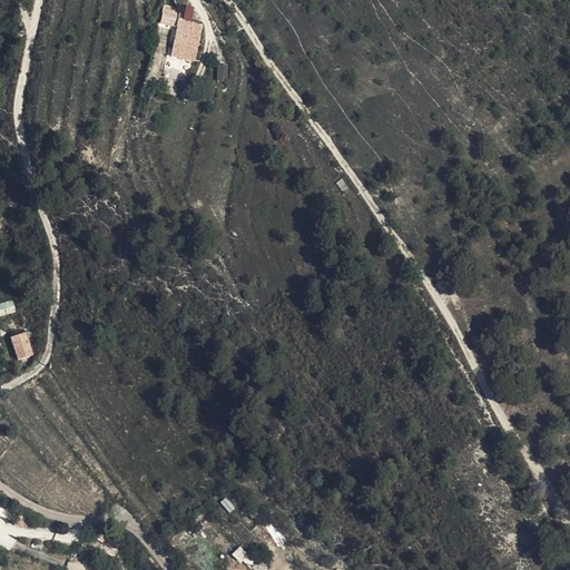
[(186,5),(183,18),(190,20),(194,7),(186,5)]
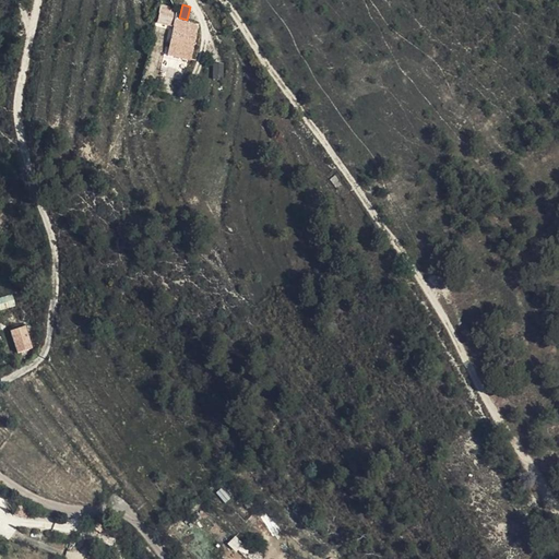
[(161,6),(157,23),(171,26),(175,8),(161,6)]
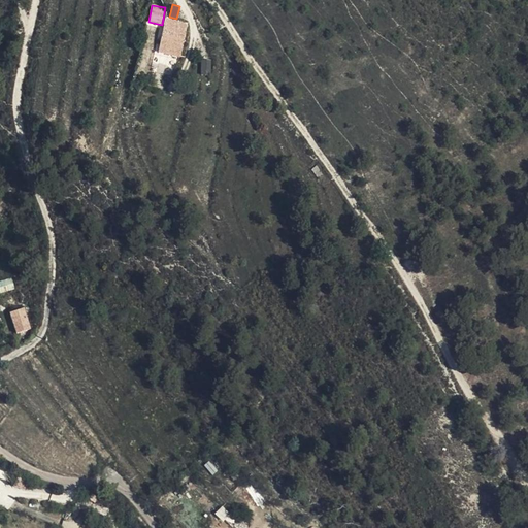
[(161,54),(166,55),(169,33),(174,35),(178,24),(165,22),(161,54)]
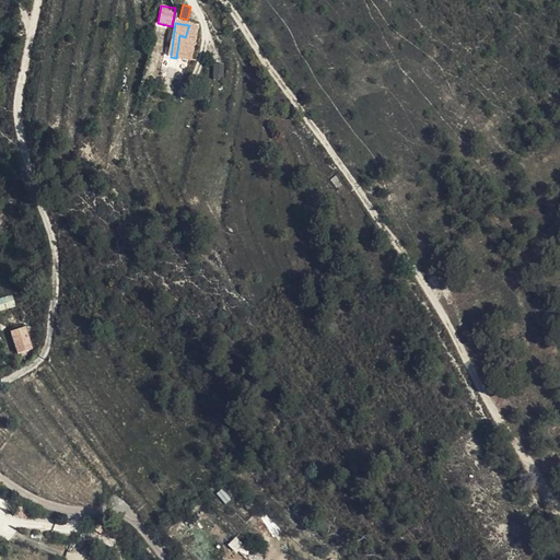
[(185,37),(195,41),(199,27),(189,25),(185,37)]
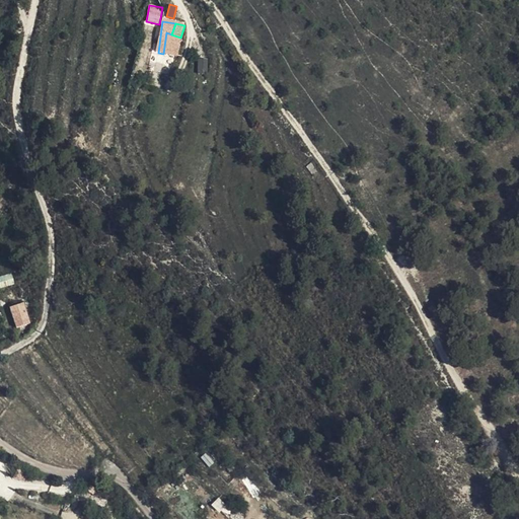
[(180,56),(182,39),(180,38),(171,34),(166,32),(163,54),(180,56)]
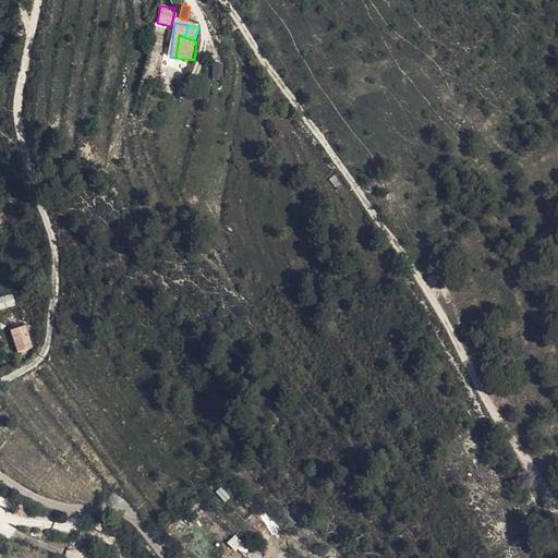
[(213,62),(213,79),(222,79),(222,62),(213,62)]
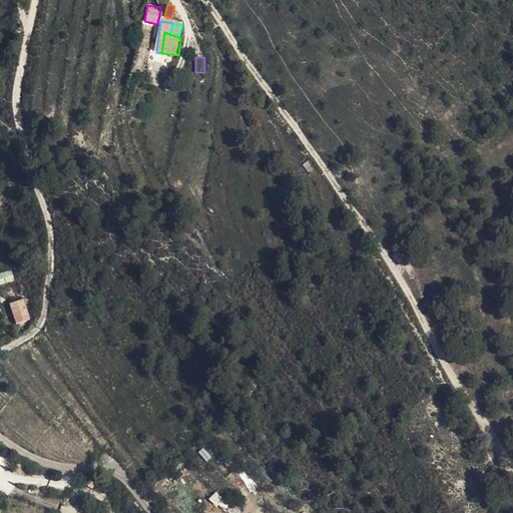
[(0,273),(0,283),(14,281),(12,271),(0,273)]
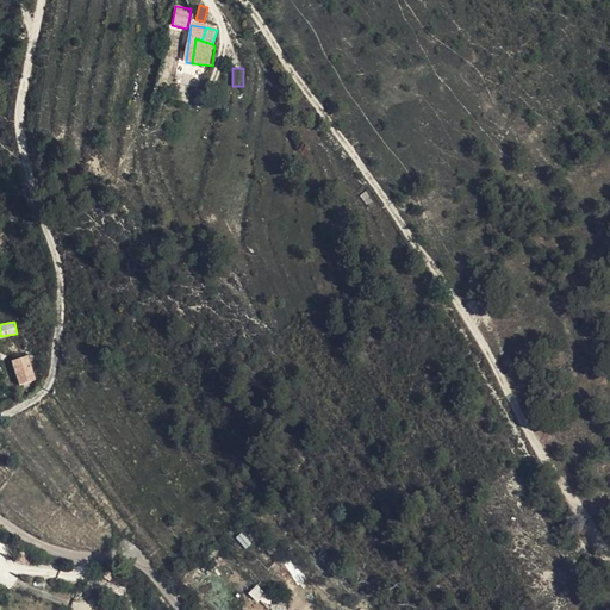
[(131,352),(142,341),(131,328),(119,337),(131,352)]
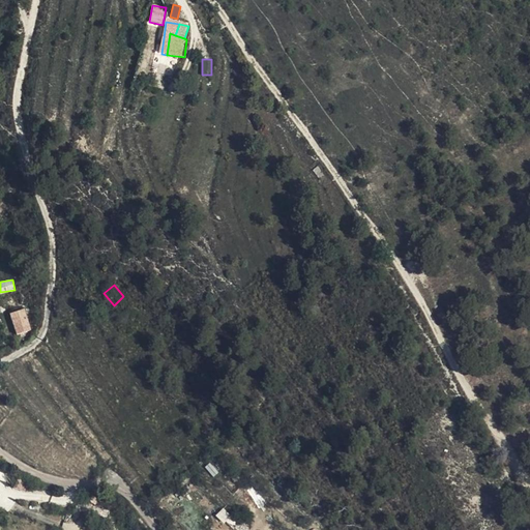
[(135,310),(123,296),(114,305),(125,317),(135,310)]
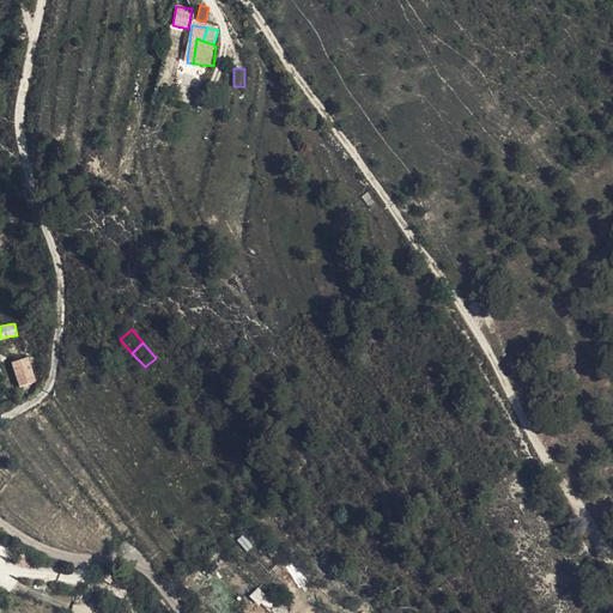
[(20,346),(7,356),(22,376),(34,366),(20,346)]
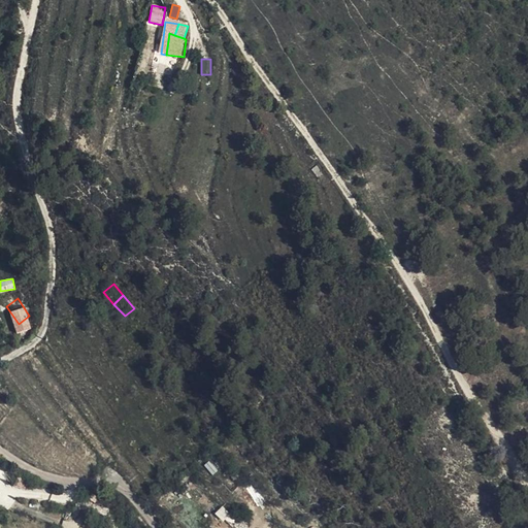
[(204,465),(212,474),(218,469),(209,460),(204,465)]
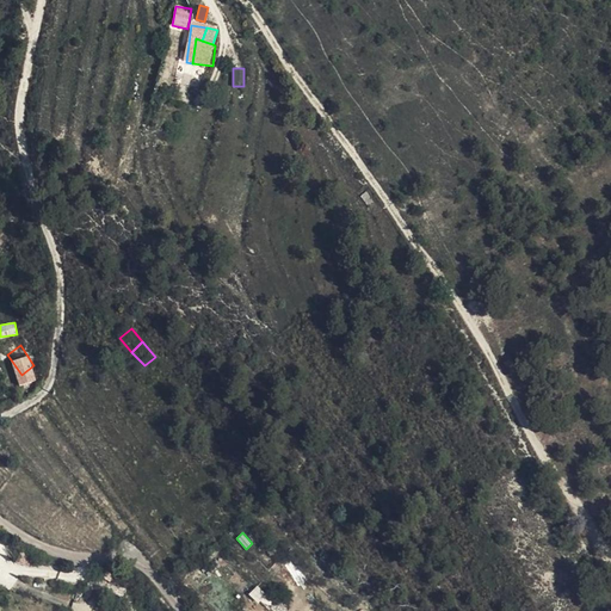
All buildings are outlined.
